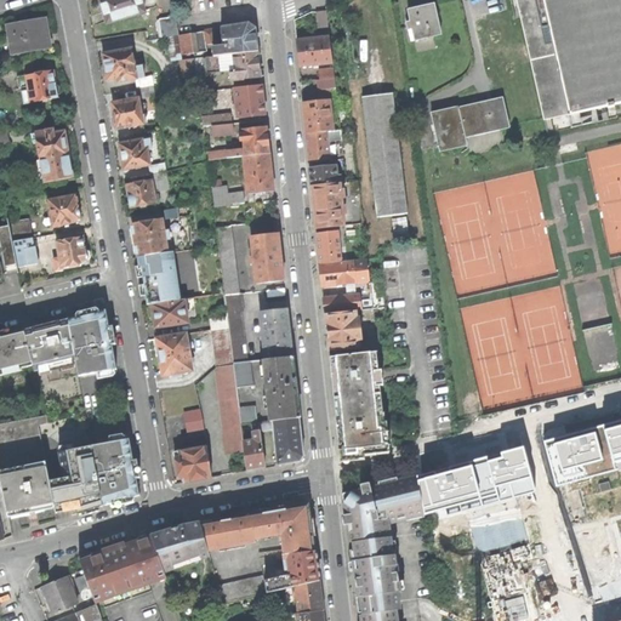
[(148,11),(144,0),(101,0),(104,10),(108,23),(148,11)]
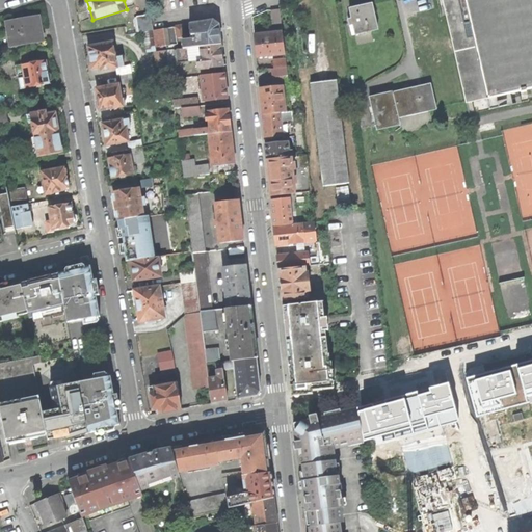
[(531,0),(444,0),(467,102),(531,87),(531,0)]
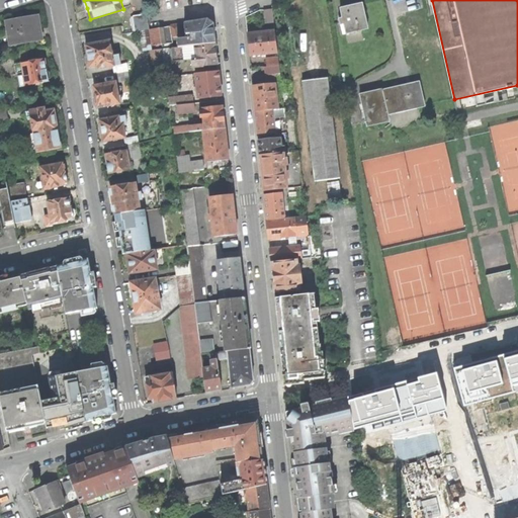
[(344,23),(346,32),(366,28),(361,4),(341,9),(343,18),(339,18),(340,21),(340,23),(344,23)]
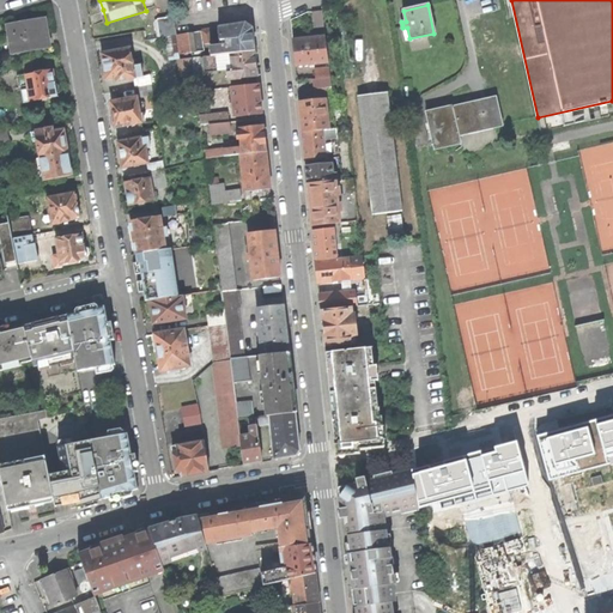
[(313,12),(315,29),(325,28),(322,11),(313,12)]
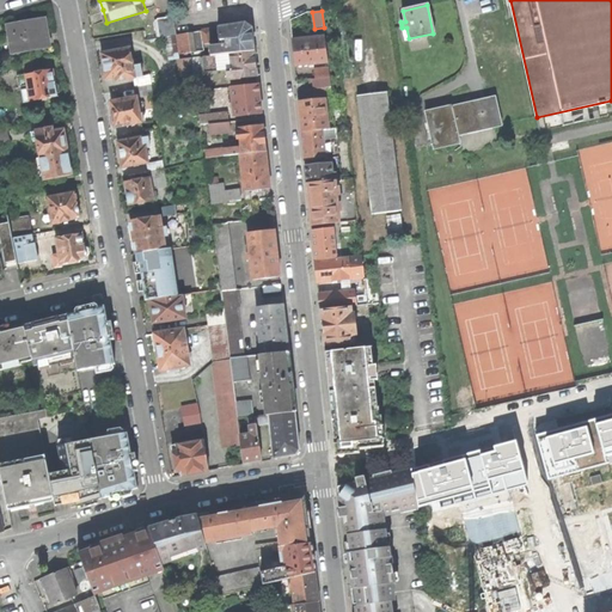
[(165,36),(176,35),(173,17),(161,18),(165,36)]
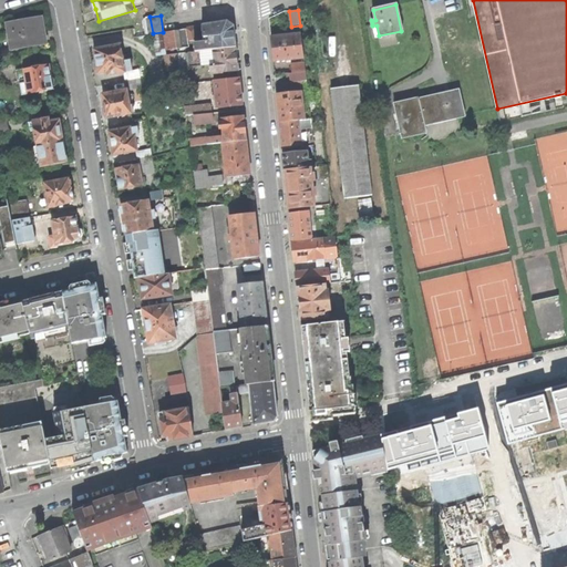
[(12,49),(42,43),(40,31),(43,31),(41,18),(18,22),(8,23),(12,49)]
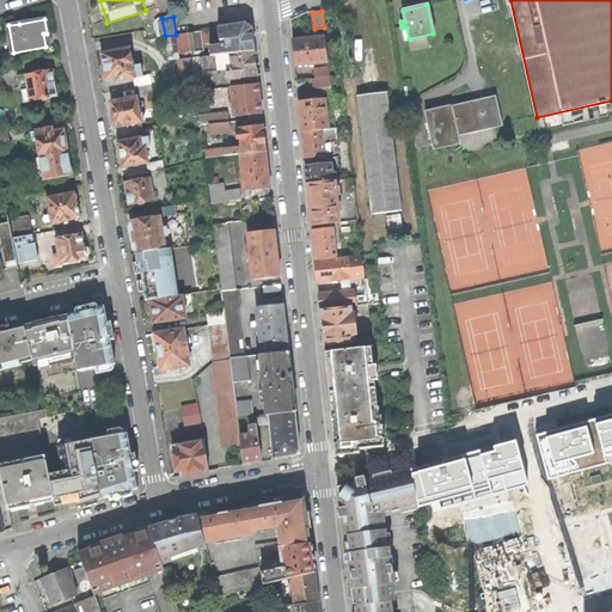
[(227,46),(220,46),(221,54),(231,54),(255,50),(254,38),(252,29),(245,24),(219,26),(220,40),(226,38),(227,46)]
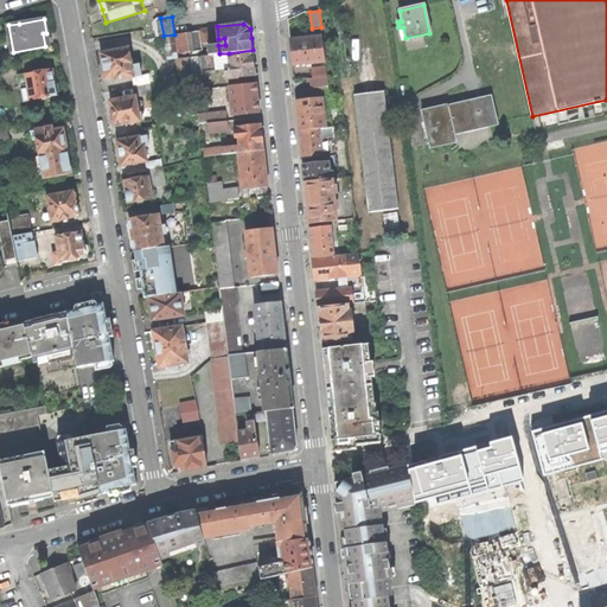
[(211,42),(209,29),(199,30),(202,44),(211,42)]
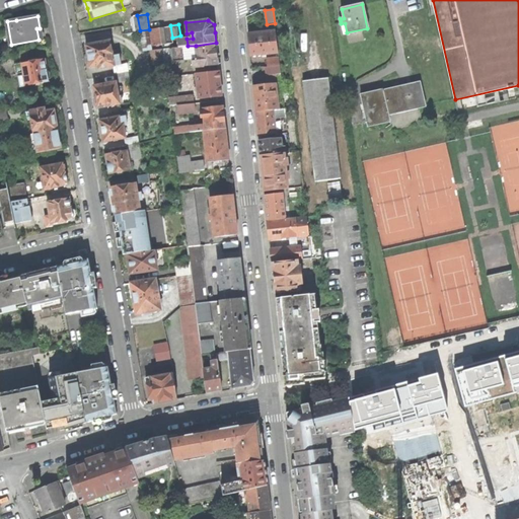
[(172,38),(170,25),(160,27),(163,45),(173,43),(172,38)]
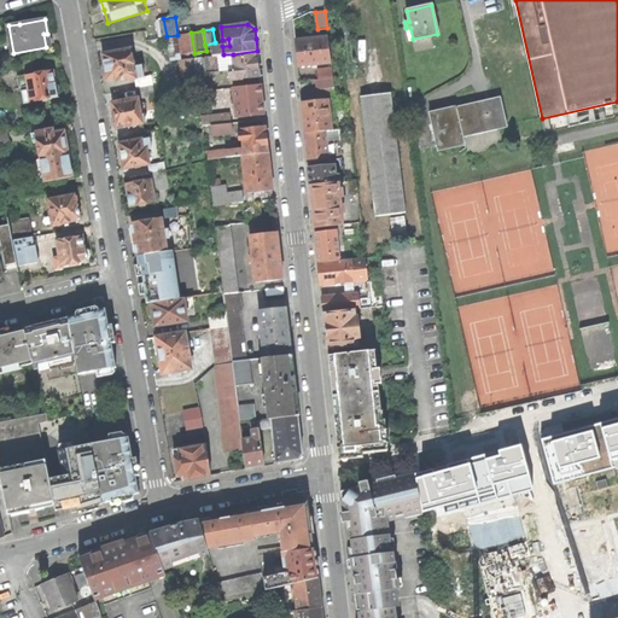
[(181,56),(194,53),(191,33),(178,35),(181,56)]
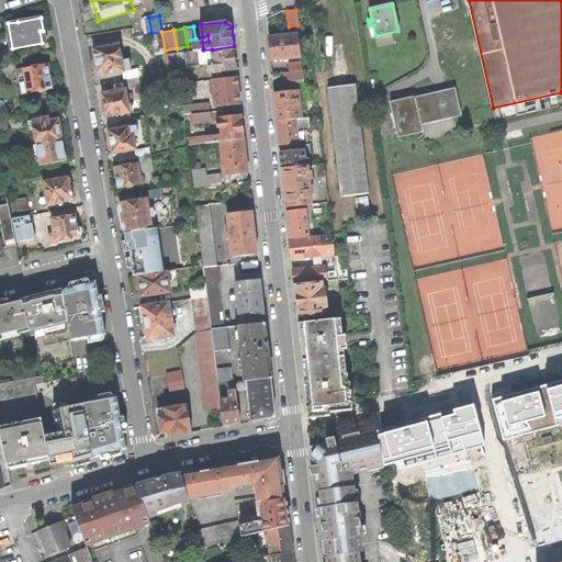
[(270,49),(271,62),(301,57),(299,33),(269,37),(270,49)]
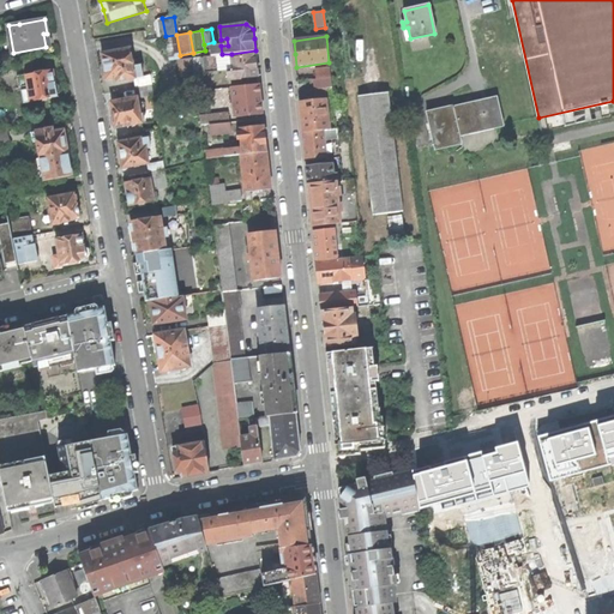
[(212,55),(222,54),(221,46),(211,47),(212,55)]
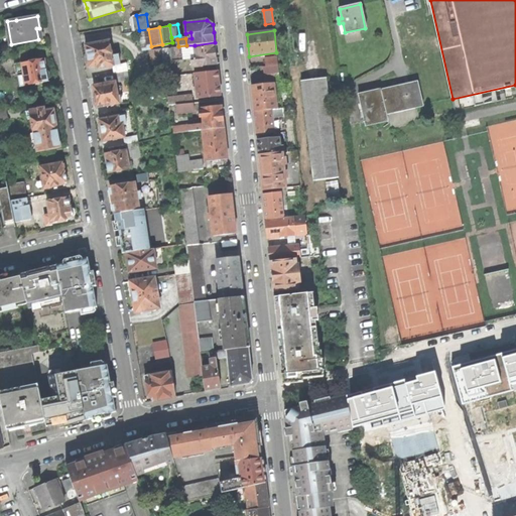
[(113,66),(120,65),(118,54),(112,56),(109,41),(86,45),(88,56),(86,58),(87,61),(87,63),(89,63),(90,67),(99,65),(99,68),(113,66)]
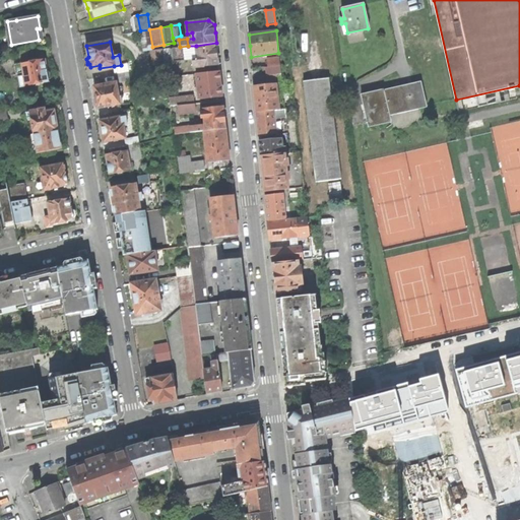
[(216,43),(196,46),(197,59),(197,61),(194,61),(192,62),(193,68),(218,65),(217,54),(216,43)]
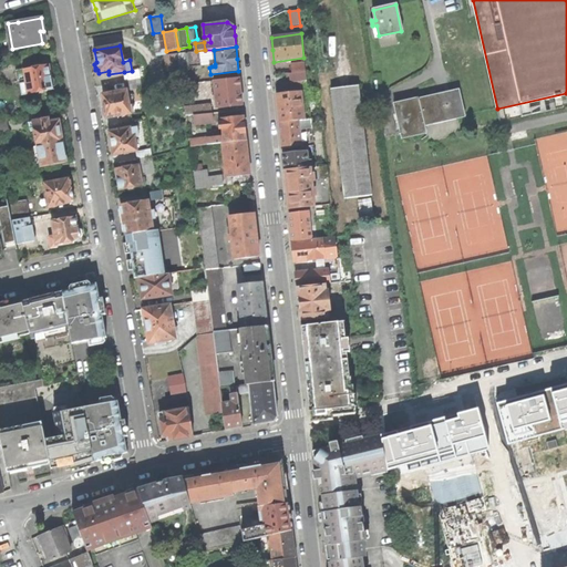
[(215,64),(214,50),(205,50),(196,51),(191,52),(193,66),(215,64)]
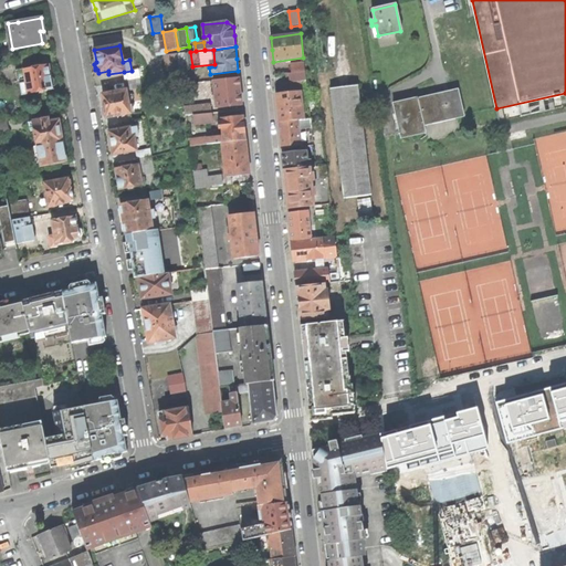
[(291,65),(292,73),(305,71),(304,63),(291,65)]
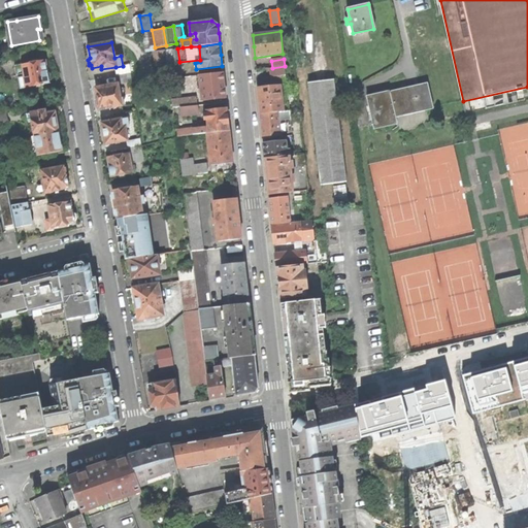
[(21,88),(50,83),(50,80),(52,78),(51,73),(47,71),(46,66),(45,60),(22,65),(25,77),(19,78),(21,88)]
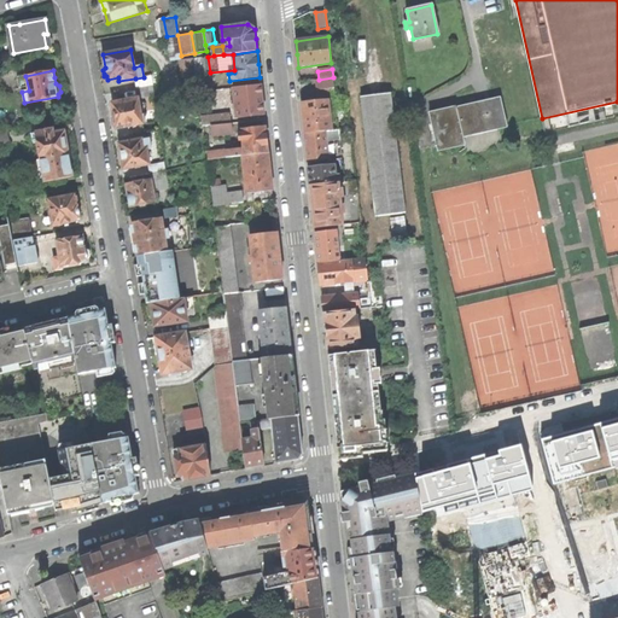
[(151,76),(144,77),(135,79),(136,88),(153,86),(151,76)]
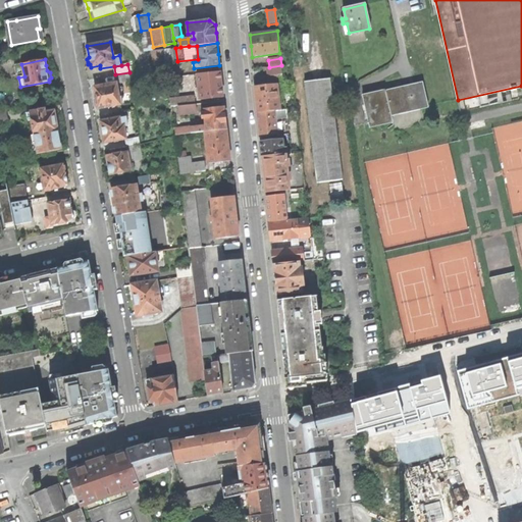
[(264,67),(266,83),(283,82),(281,65),(269,67),(264,67)]
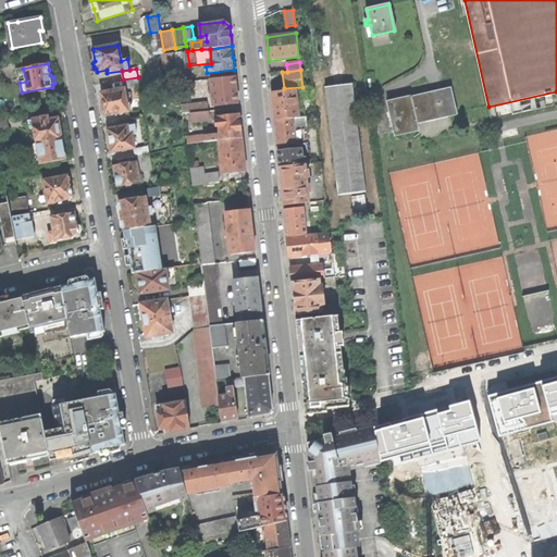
[(211,78),(213,107),(238,103),(237,90),(235,76),(211,78)]
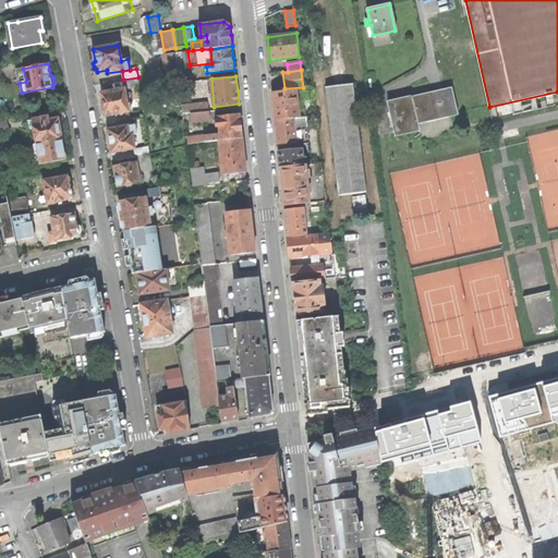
[(140,86),(138,77),(123,80),(125,88),(140,86)]
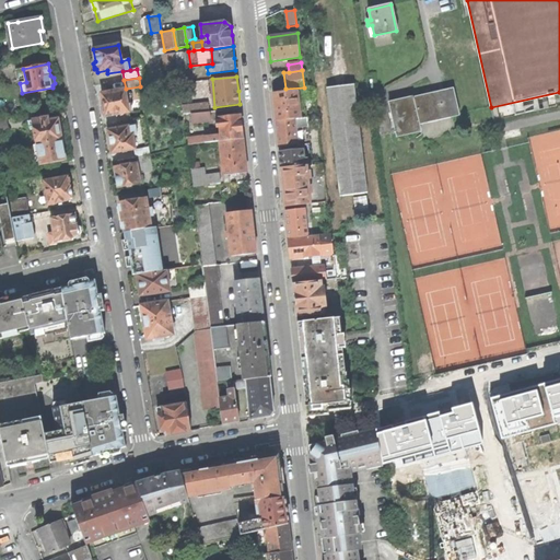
[(196,113),(197,113),(197,105),(194,81),(181,82),(184,114),(196,113)]
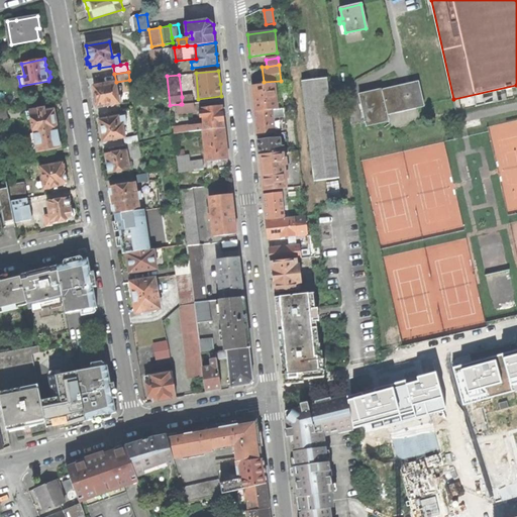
[(303,82),(316,183),(341,180),(327,79),(303,82)]
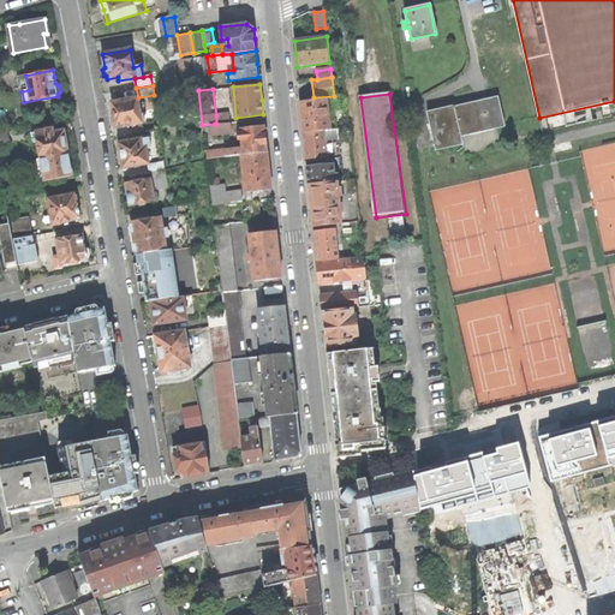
[(142,123),(138,97),(112,102),(114,117),(115,127),(142,123)]
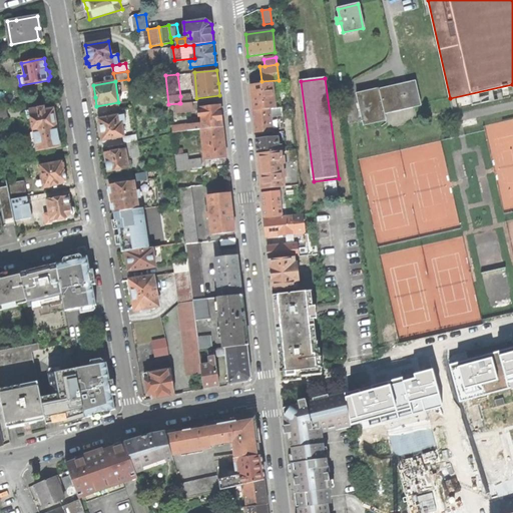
[(384,113),(420,104),(415,81),(379,90),(379,89),(369,91),(357,94),(364,123),(386,118),(384,113)]
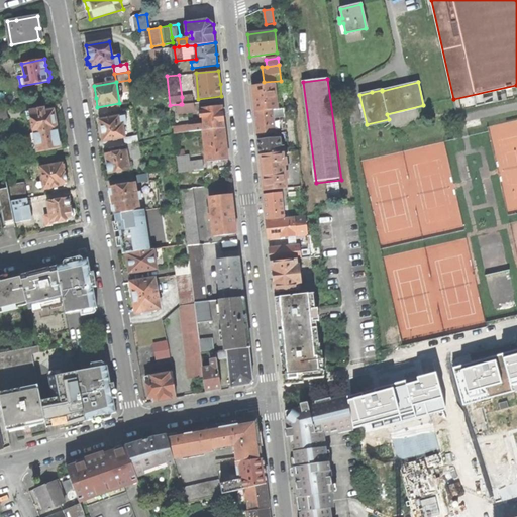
[(253,100),(255,112),(278,109),(277,100),(280,100),(279,90),(276,90),(275,85),(252,87),(253,100)]
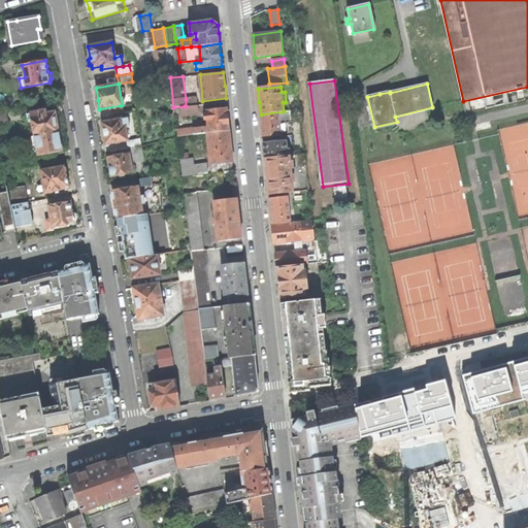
[(197,97),(186,99),(186,106),(198,105),(197,97)]
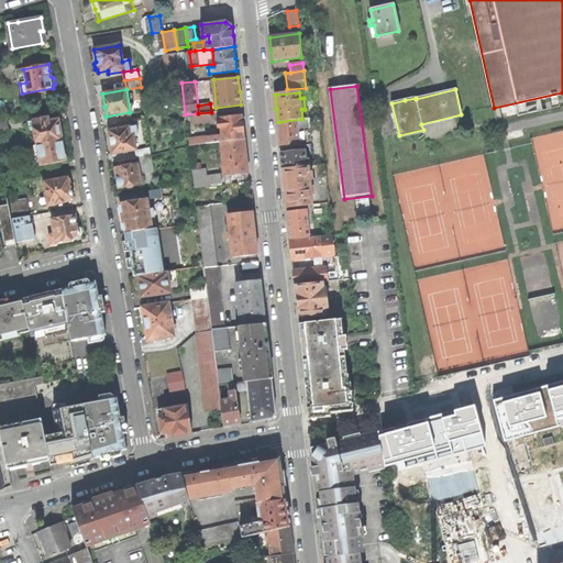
[(198,123),(212,121),(211,112),(198,113),(197,113),(198,123)]
